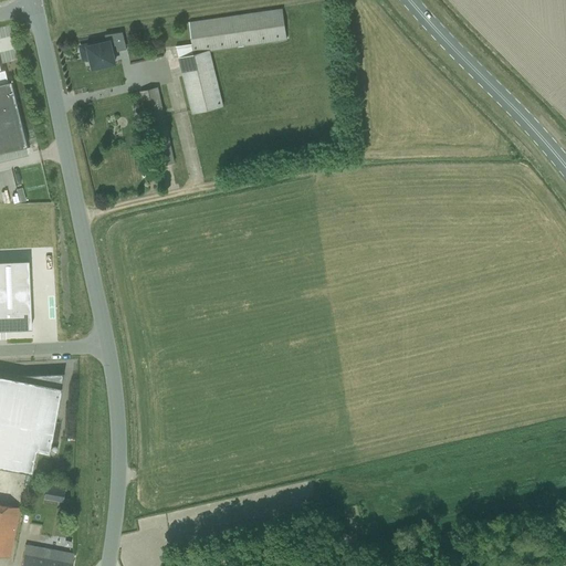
[(209,50),(286,39),(282,9),(188,22),(191,43),(175,45),(177,58),(178,58),(209,50)]
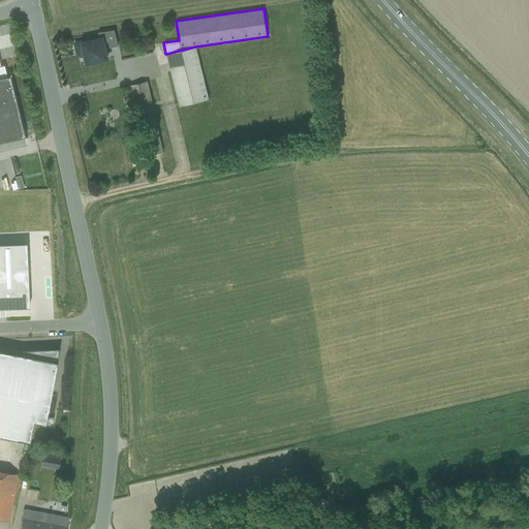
[(97,32),(98,38),(74,43),(78,56),(84,55),(87,64),(109,58),(104,43),(107,42),(109,49),(118,47),(114,30),(97,32)]
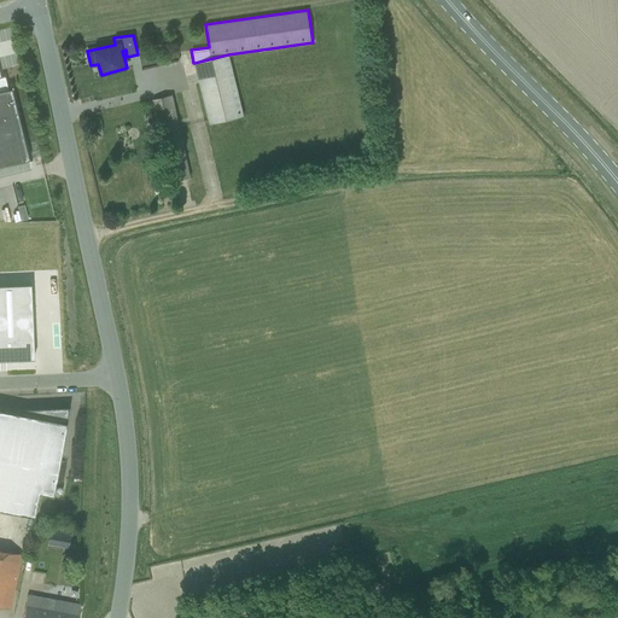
[(228,54),(194,63),(209,124),(243,116),(228,54)]
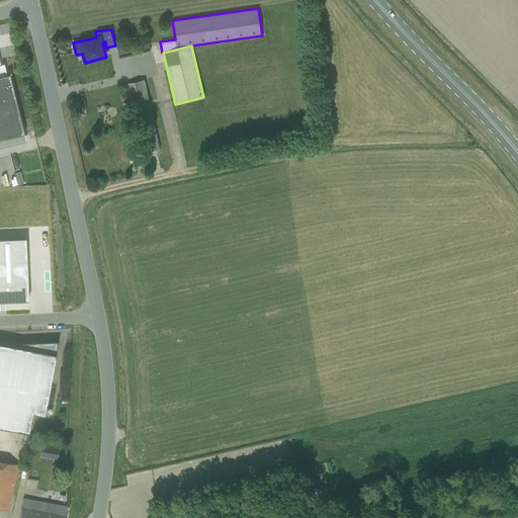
[(159,72),(164,70),(160,53),(154,55),(159,72)]
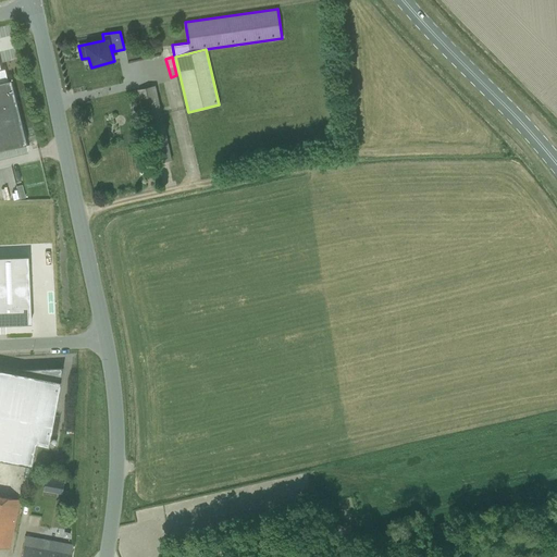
[(0,150),(25,144),(9,79),(7,81),(3,69),(0,69),(0,150)]
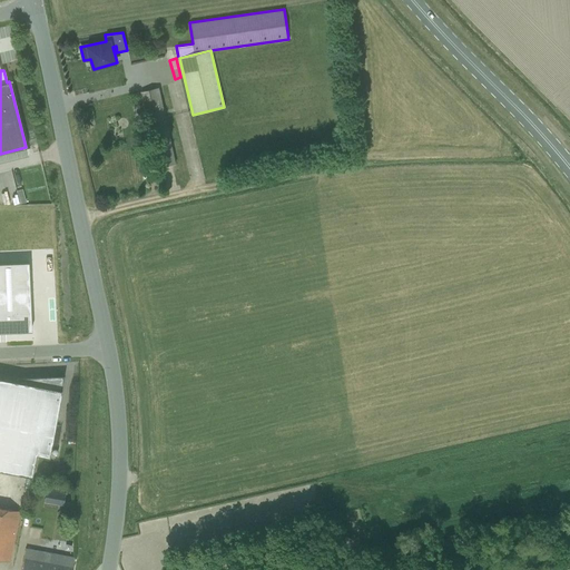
[(140,91),(150,137),(157,168),(175,164),(158,87),(140,91)]
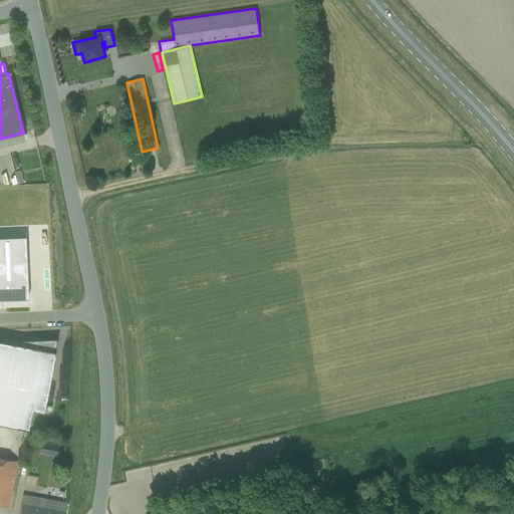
[(18,170),(13,171),(10,157),(0,159),(0,185),(21,181),(18,170)]
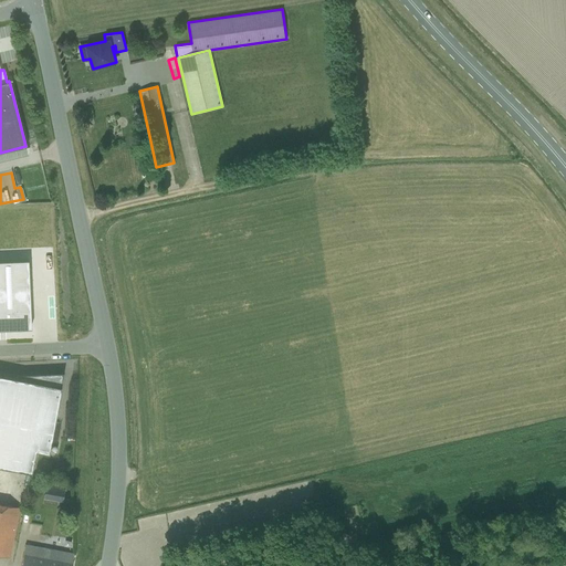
[(27,260),(0,260),(0,328),(30,328),(27,260)]
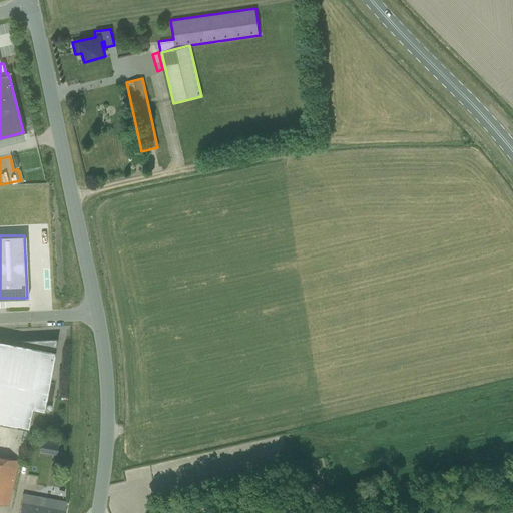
[(13,343),(0,340),(0,423),(27,428),(31,409),(43,411),(56,338),(14,340),(13,343)]
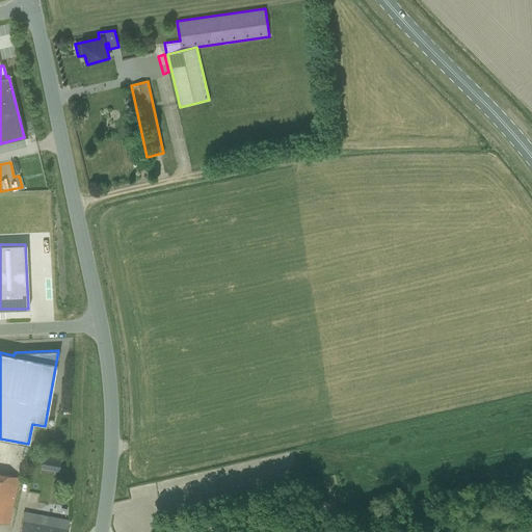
[(43,457),(42,468),(58,471),(60,460),(43,457)]
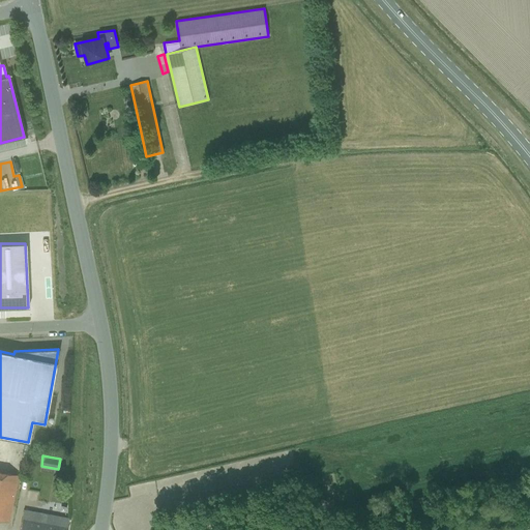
[(0,472),(0,521),(8,523),(17,475),(0,472)]
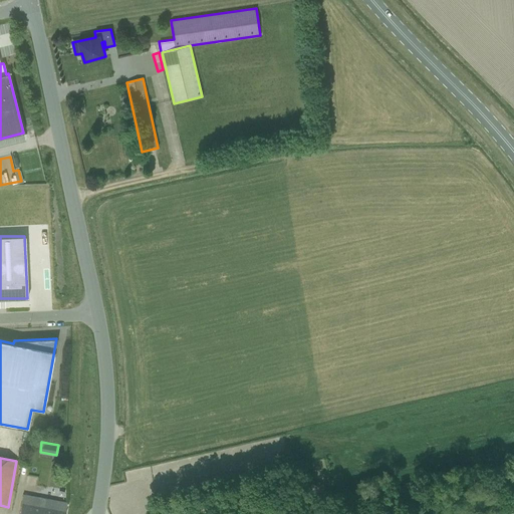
[(22,495),(19,511),(18,513),(64,513),(65,511),(66,503),(22,495)]
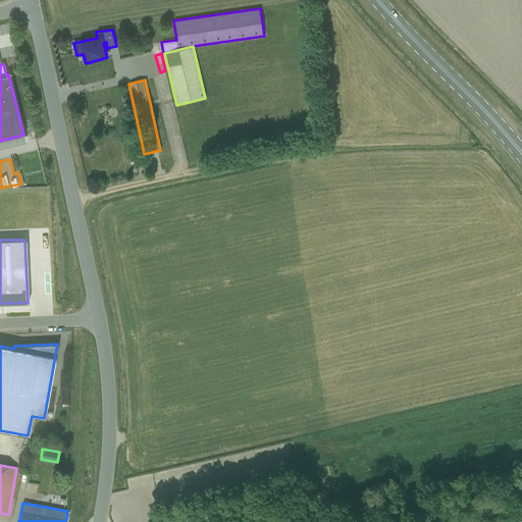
All buildings are outlined.
